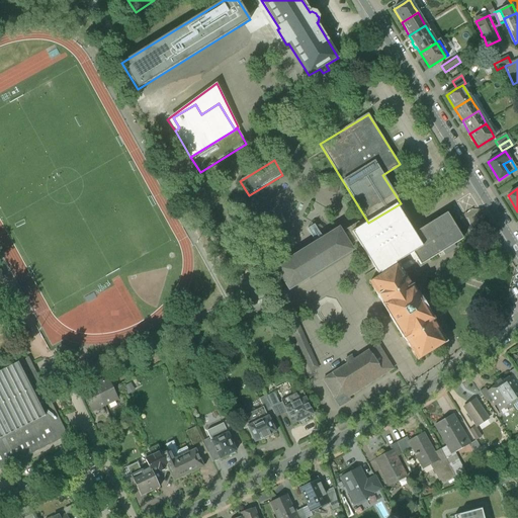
[(368,223),(343,239),(348,248),(357,242),(379,277),(399,266),(397,263),(413,253),(421,265),(462,240),(447,213),(413,235),(410,229),(406,223),(411,220),(401,203),(368,223)]
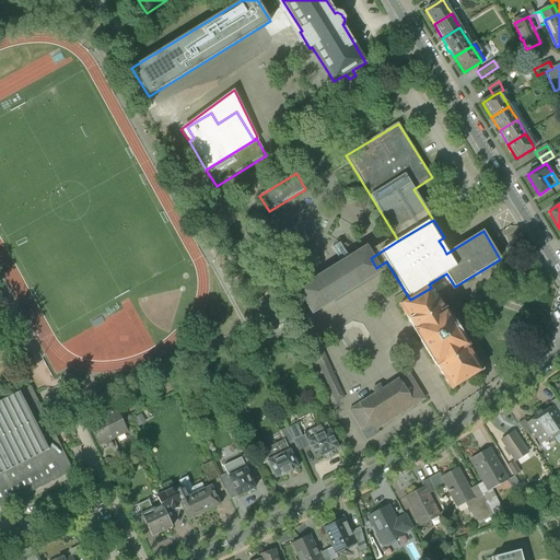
[(376,268),(371,258),(365,249),(298,291),(312,314),(378,271),(376,268)]
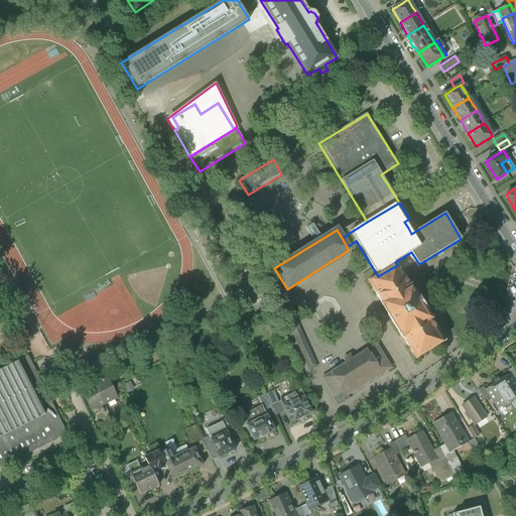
[(410,286),(397,265),(378,276),(368,282),(381,304),(401,338),(402,338),(415,359),(444,342),(431,319),(426,311),(415,294),(410,286)]
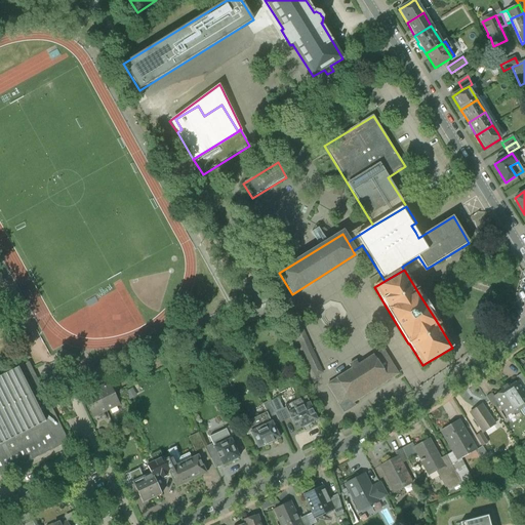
[(294,332),(315,377),(323,373),(303,329),(294,332)]
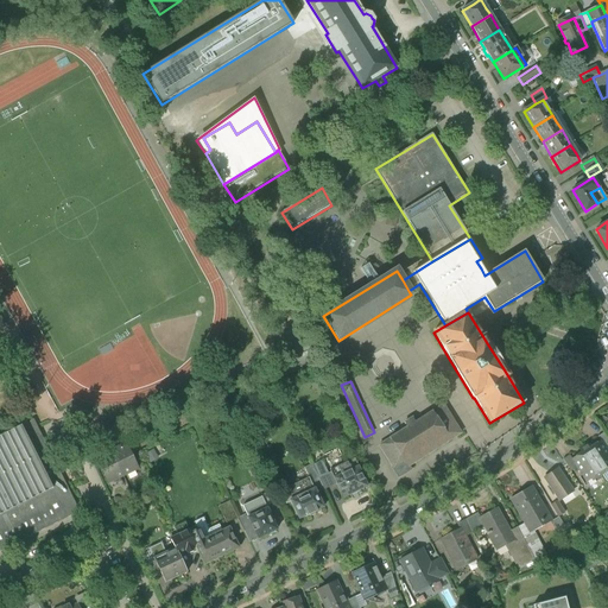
[(392,469),(398,479),(411,472),(409,467),(461,434),(443,406),(416,423),(412,418),(405,423),(407,428),(379,445),(393,468),(392,469)]
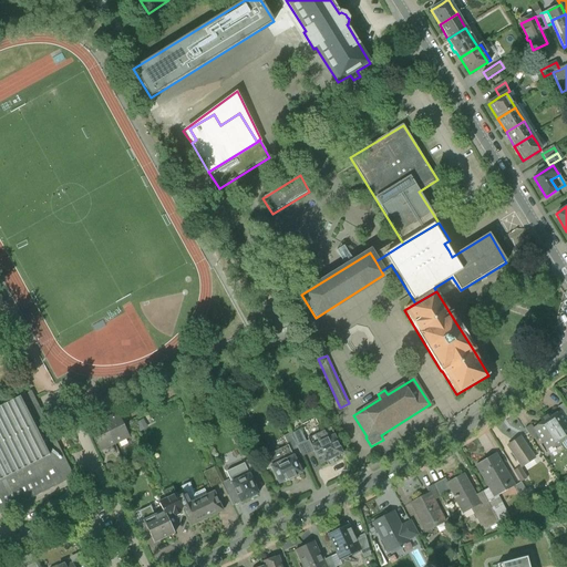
[(0,514),(74,477),(31,392),(20,398),(49,456),(48,457),(48,456),(0,481),(0,514)]
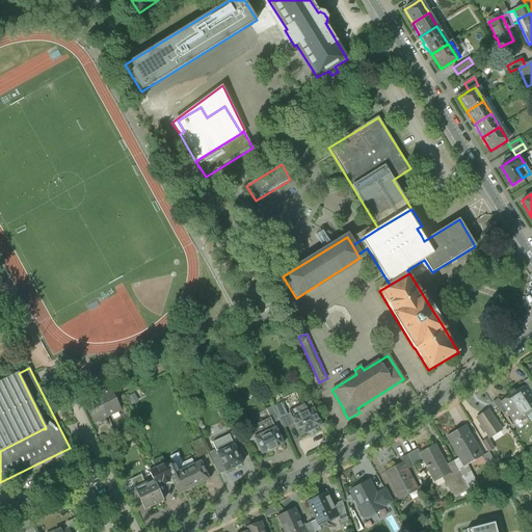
[(46,428),(19,373),(18,372),(17,373),(18,373),(0,381),(0,451),(45,428),(45,429),(46,428)]
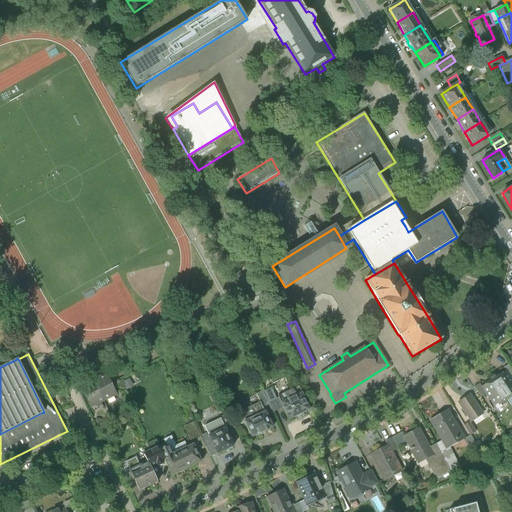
[(171,369),(179,366),(176,359),(168,362),(171,369)]
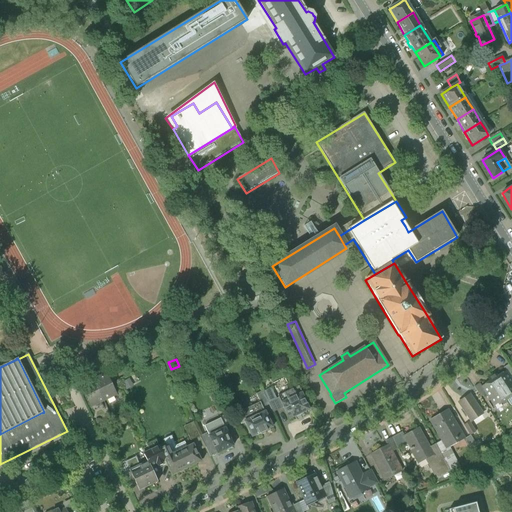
[(506,371),(510,379),(511,377),(511,370),(509,365),(503,368),(505,372),(506,371)]
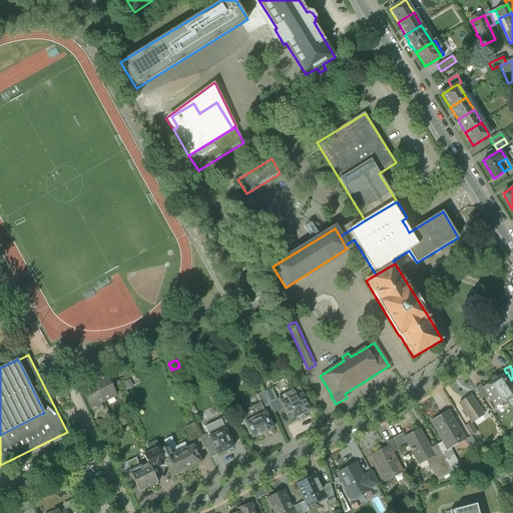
[(506,373),(498,378),(494,380),(508,401),(509,400),(512,397),(512,395),(512,396),(512,395),(512,382),(511,380),(507,372),(506,373)]
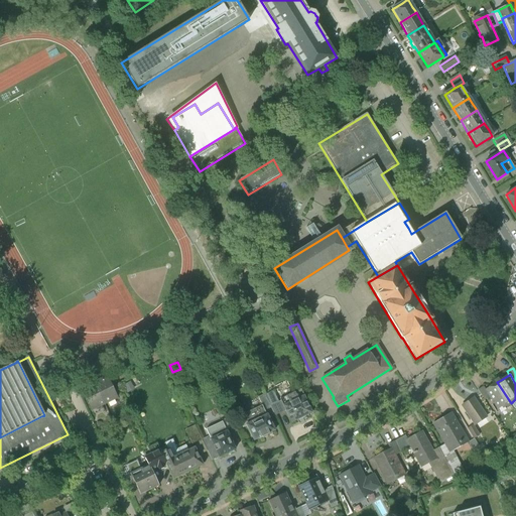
[(82,390),(92,410),(117,398),(107,378),(82,390)]
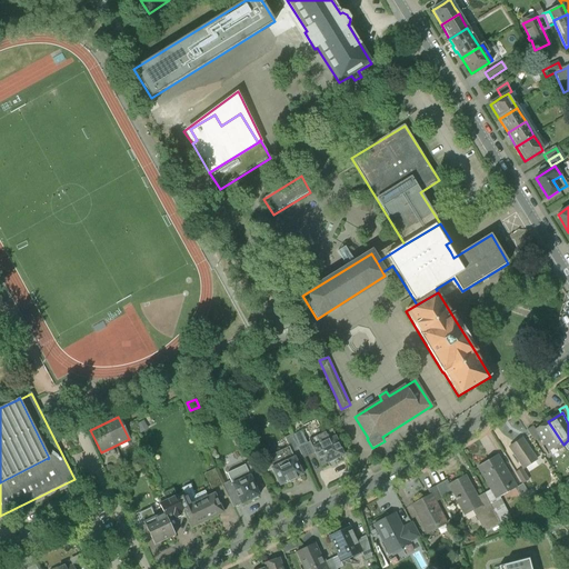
[(143,421),(136,426),(141,435),(149,429),(143,421)]
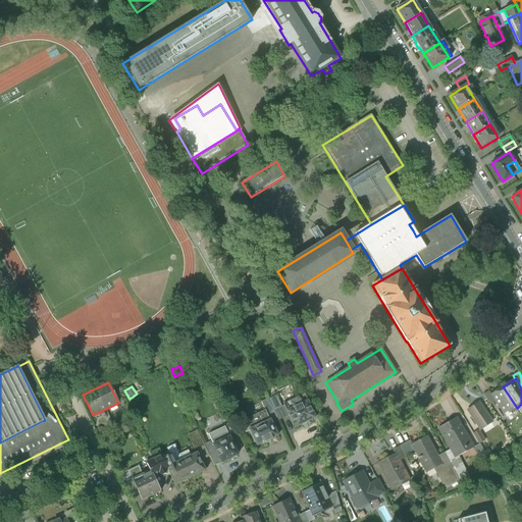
[(517,408),(503,386),(499,389),(490,395),(496,402),(504,415),(510,411),(511,412),(515,409),(516,409),(517,408)]
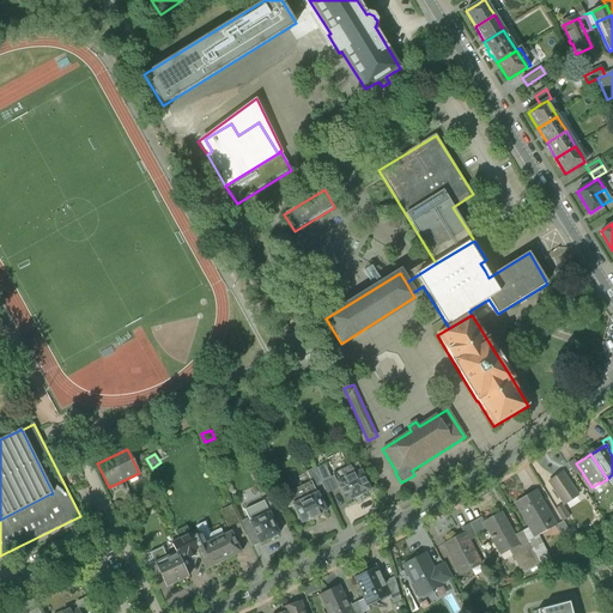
[(568,463),(576,477),(582,472),(576,463),(574,460),(568,463)]
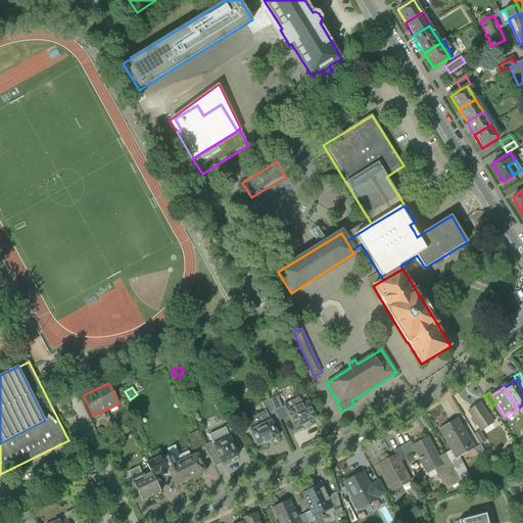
[(285,407),(287,412),(308,401),(304,395),(284,406),(284,407),(285,407)]
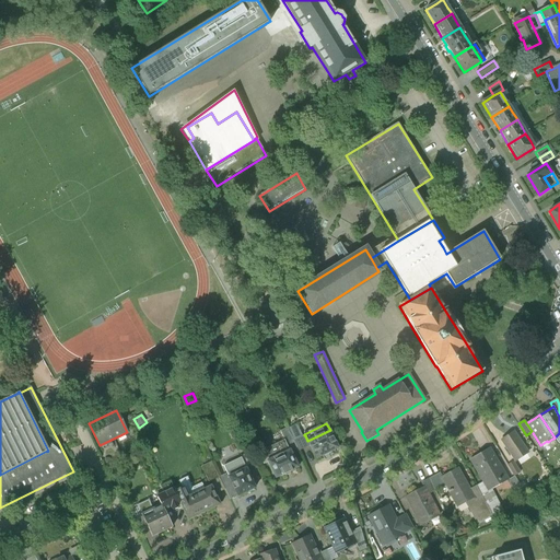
[(293,440),(293,441),(302,436),(298,426),(288,429),(292,438),(293,440)]
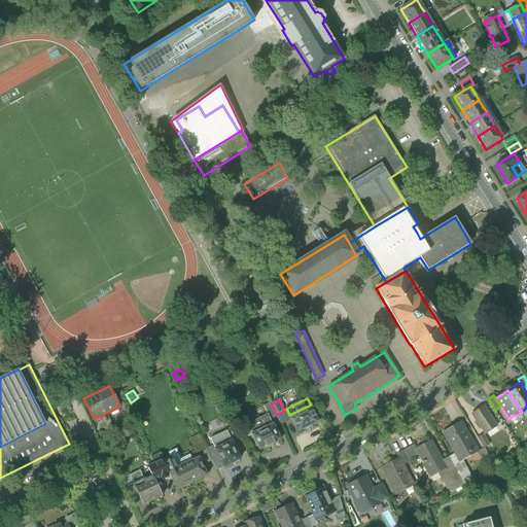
[(268,415),(270,417),(276,414),(275,412),(271,403),(271,402),(264,406),(268,415)]
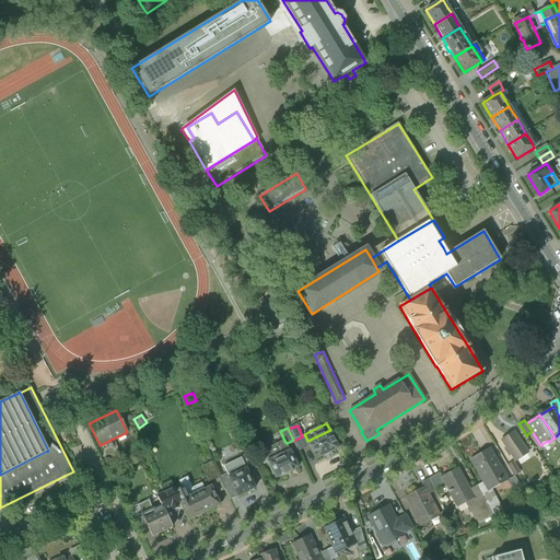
[(339,448),(330,430),(307,441),(310,446),(316,459),(324,455),(324,456),(331,453),(331,452),(339,448)]
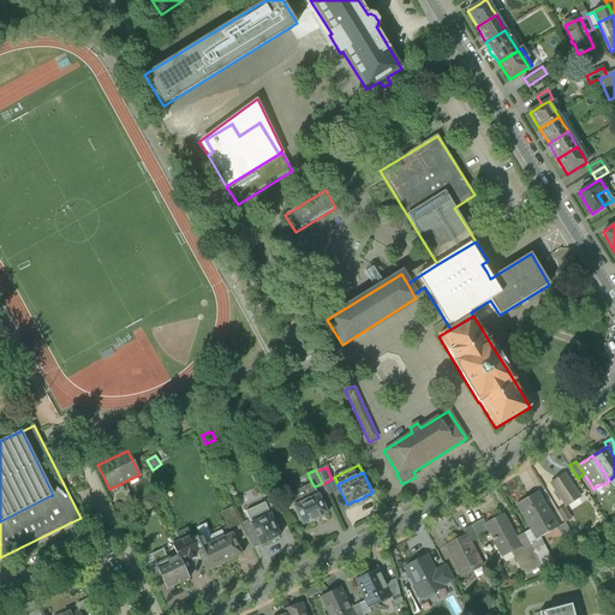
[(550,484),(566,507),(579,497),(563,475),(550,484)]
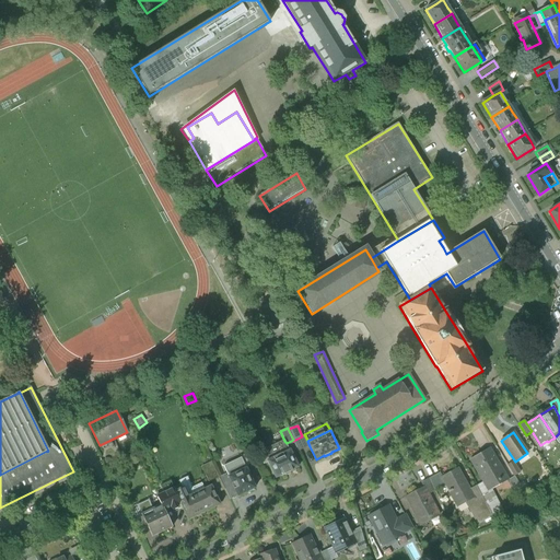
[(302,436),(293,441),(299,452),(310,446),(307,441),(305,435),(304,435),(302,436)]
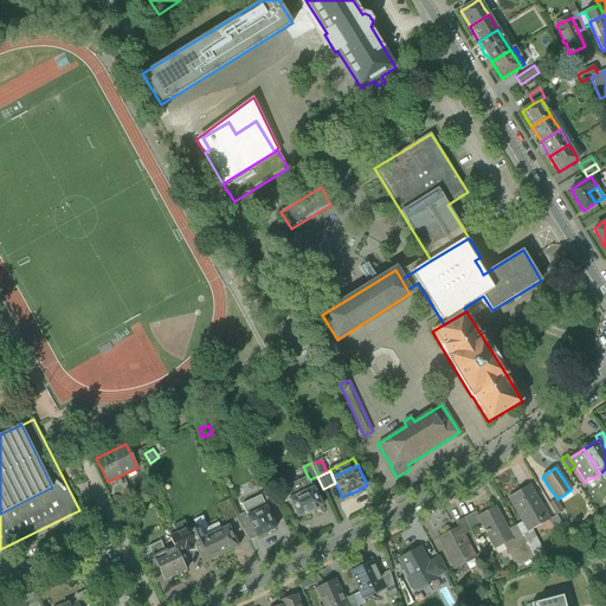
[(317,477),(317,476),(310,479),(314,488),(314,487),(316,492),(323,489),(317,477)]
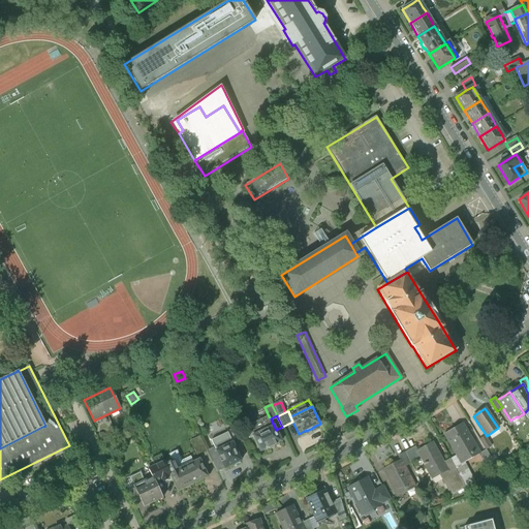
[(249,439),(253,437),(252,436),(274,426),(271,418),(269,416),(244,428),(249,439)]
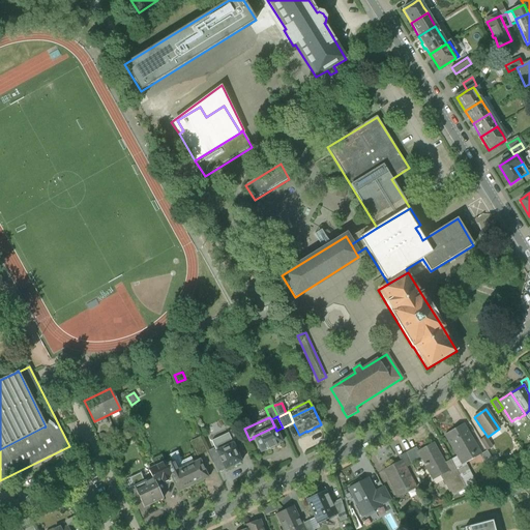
[(274,425),(274,427),(253,437),(254,438),(261,453),(267,450),(276,446),(276,445),(283,443),(276,431),(274,425)]
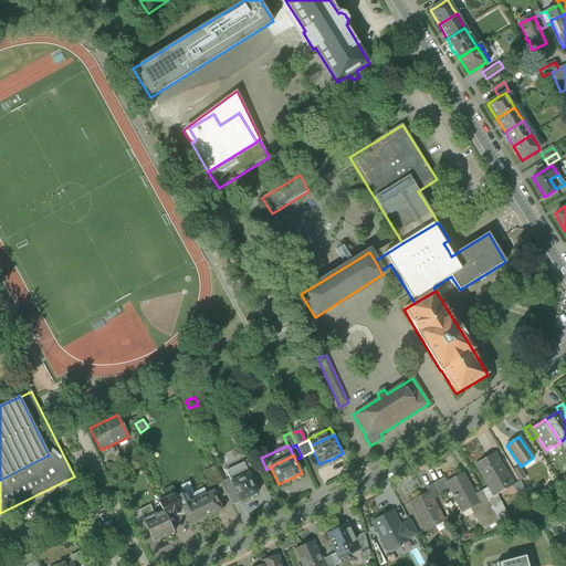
[(489,488),(492,493),(492,492),(512,481),(505,471),(504,472),(493,454),(475,464),(489,488)]
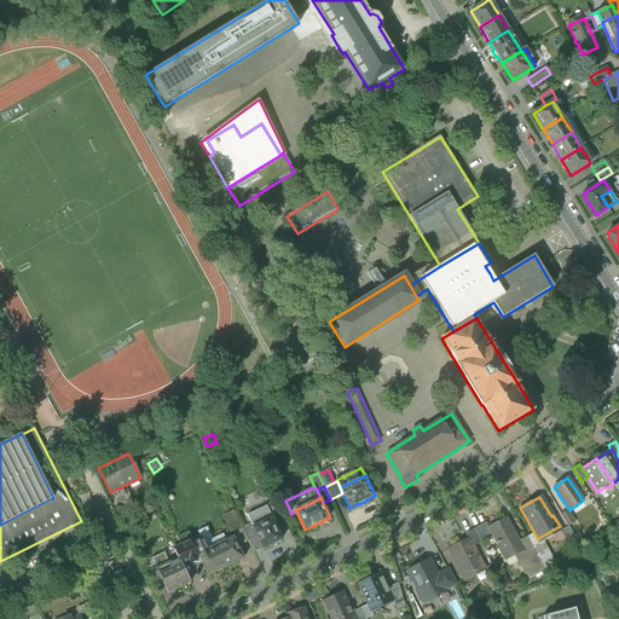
[(273,501),(266,505),(266,507),(271,516),(279,513),(273,501)]
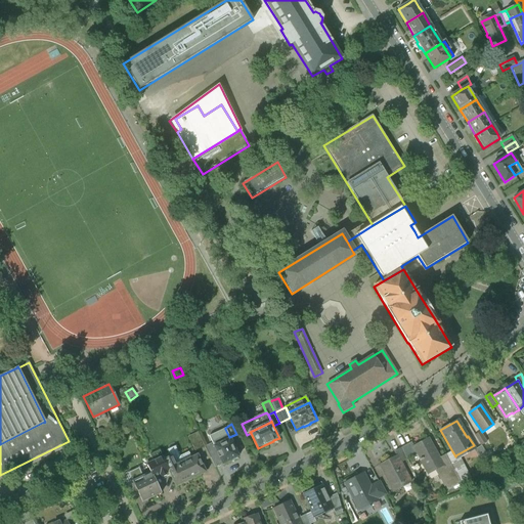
[(214,446),(230,438),(229,437),(225,429),(209,436),(213,443),(214,446)]
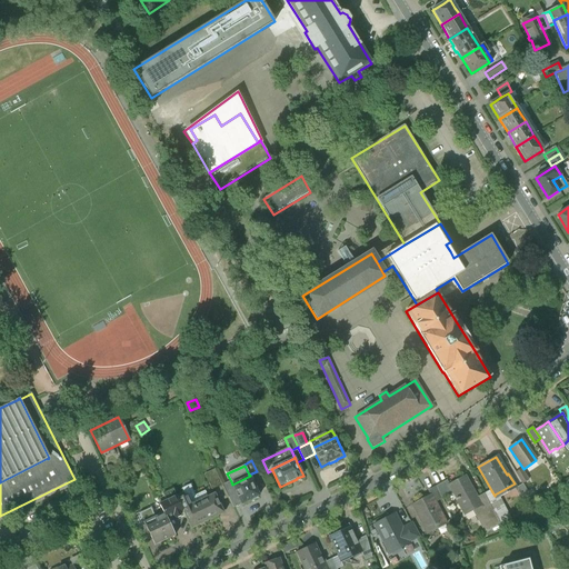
[(203,475),(213,495),(215,495),(218,492),(216,489),(223,486),(222,486),(215,469),(203,475)]
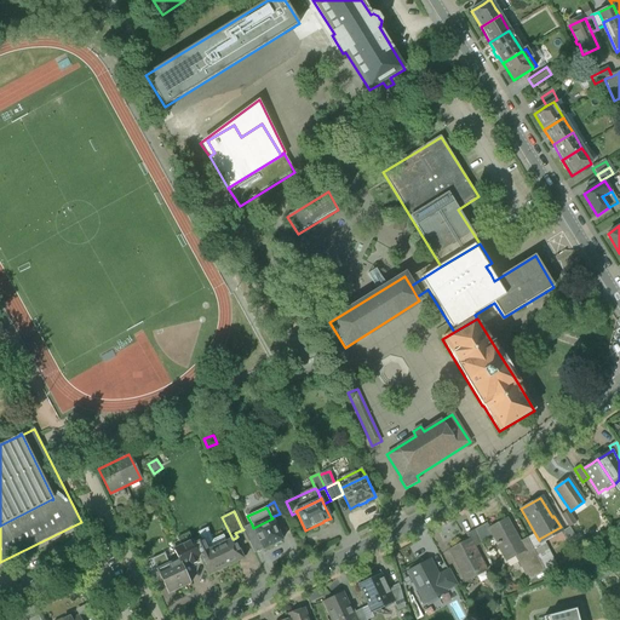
[(280,514),(271,517),(273,518),(275,523),(286,518),(282,511),(280,514)]
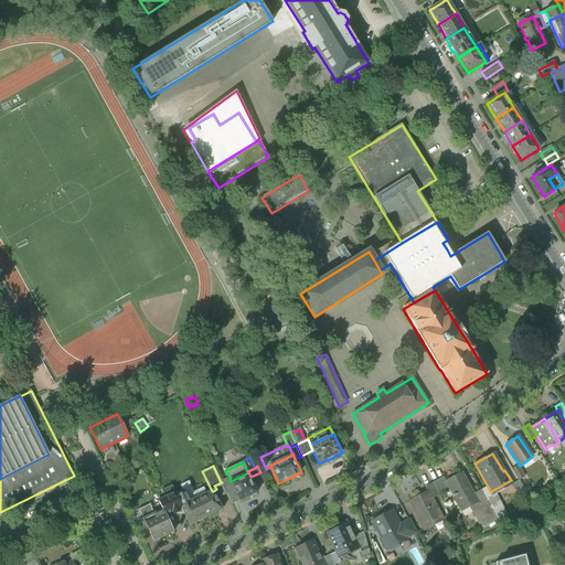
[(512,470),(519,481),(525,478),(518,467),(512,470)]
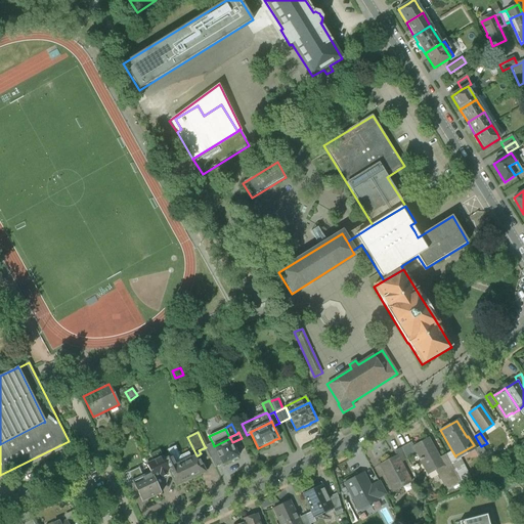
[(218,455),(222,465),(239,456),(236,451),(237,451),(234,443),(232,443),(232,442),(230,438),(214,446),(218,455)]
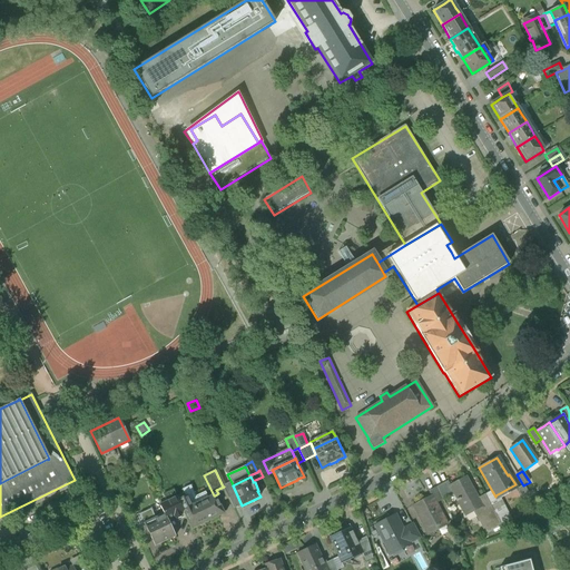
[(471,508),(474,512),(482,508),(478,499),(465,478),(450,485),(453,493),(458,500),(457,501),(457,502),(458,501),(463,512),(471,508)]
